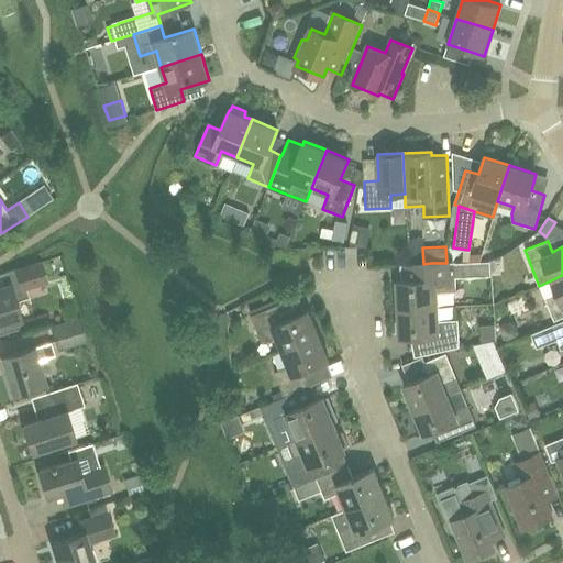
[(0,287),(0,333),(10,331),(7,323),(20,319),(14,302),(29,298),(25,289),(46,284),(40,262),(15,269),(19,283),(10,286),(9,285),(0,287)]
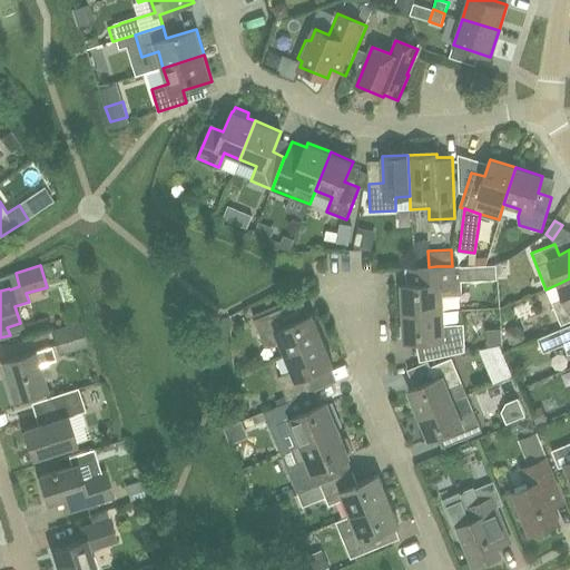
[(401,284),(402,313),(442,311),(441,296),(461,296),(460,265),(452,266),(436,266),(429,267),(406,268),(406,284),(401,284)]
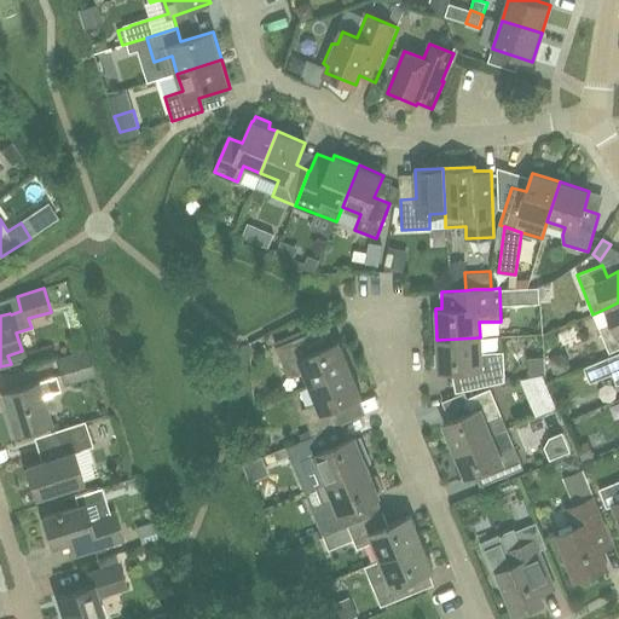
[(618,302),(608,307),(614,322),(599,328),(609,353),(618,348),(618,302)]
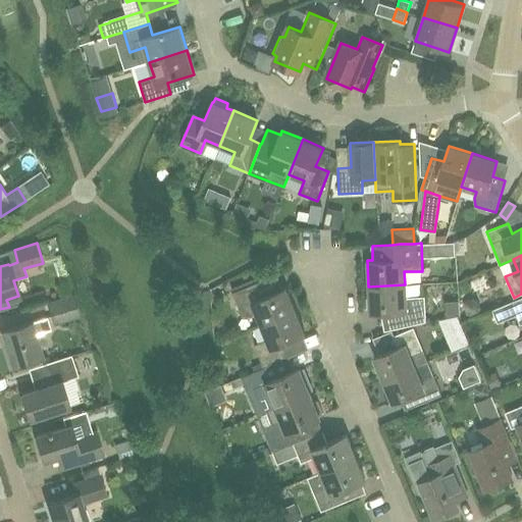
[(484,294),(496,284),(485,271),(474,280),(484,294)]
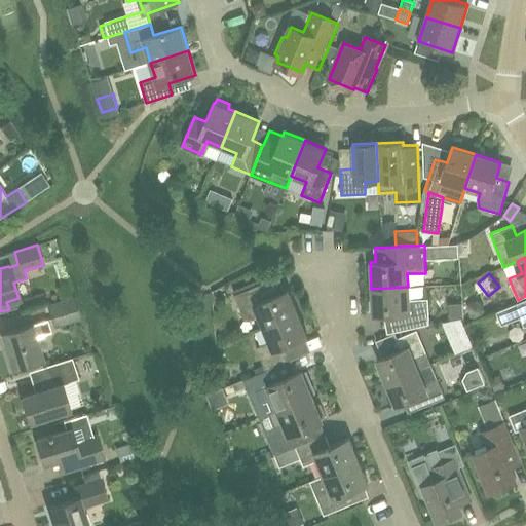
[(258,316),(263,328),(297,313),(288,290),(265,299),(260,285),(234,295),(243,318),(258,316)]
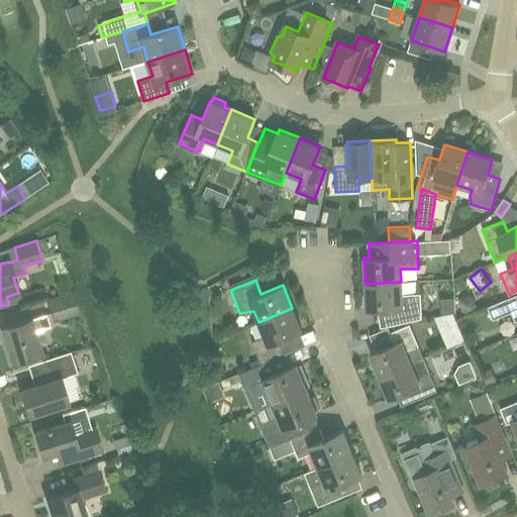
[(401,282),(365,284),(366,310),(395,309),(396,324),(421,318),(420,293),(401,294),(401,282)]
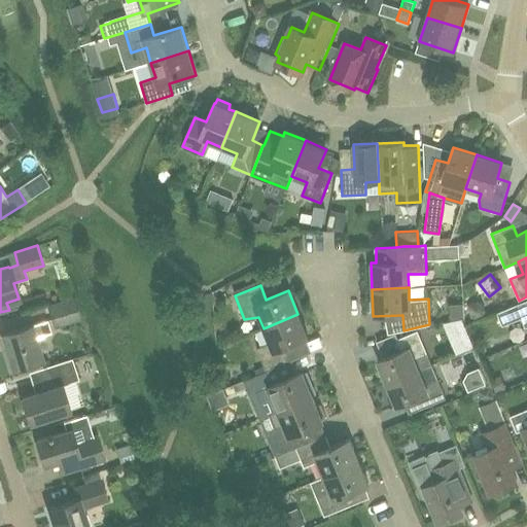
[(46,306),(54,328),(81,320),(74,297),(46,306)]
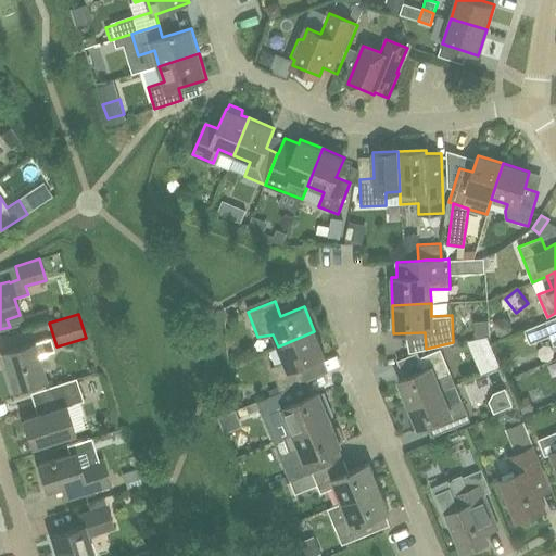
[(555,317),(525,330),(531,343),(550,336),(554,346),(555,344),(555,317)]
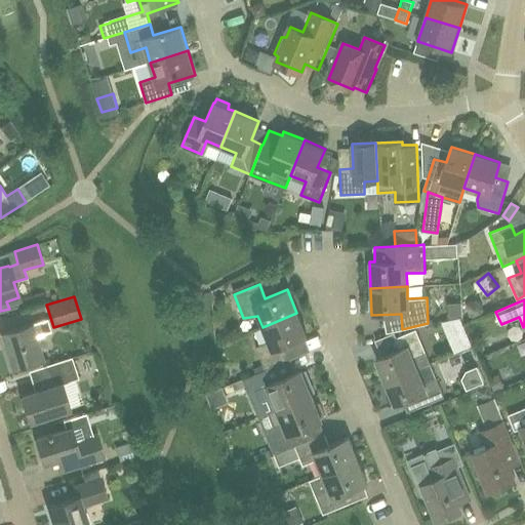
[(284,346),(307,336),(296,313),(263,327),(268,341),(254,347),(265,370),(290,360),(284,346)]
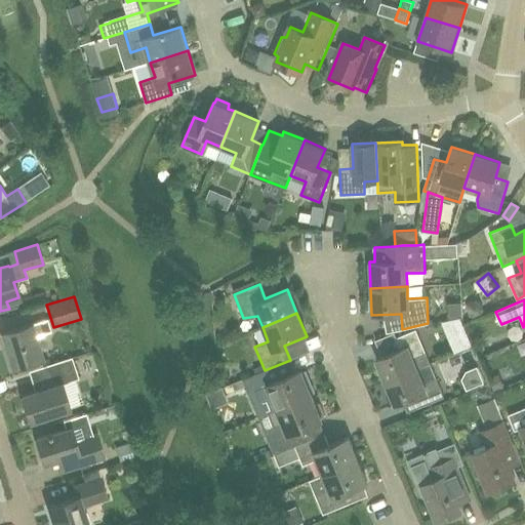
[(2,332),(12,368),(42,359),(35,335),(51,331),(47,319),(32,324),(32,323),(2,332)]
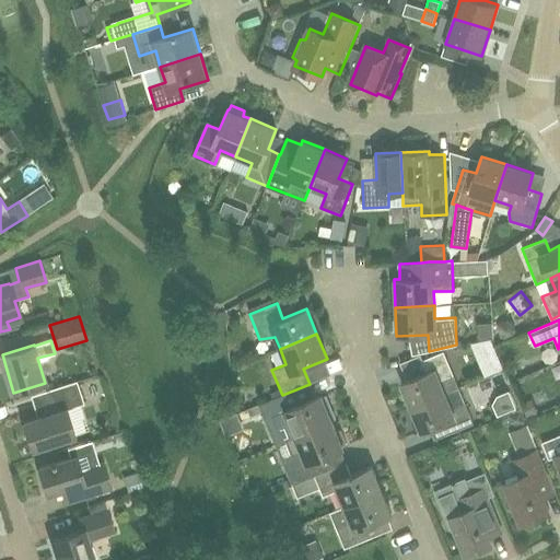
[(410,408),(444,394),(439,381),(453,375),(443,351),(422,360),(427,372),(400,383),(410,408)]
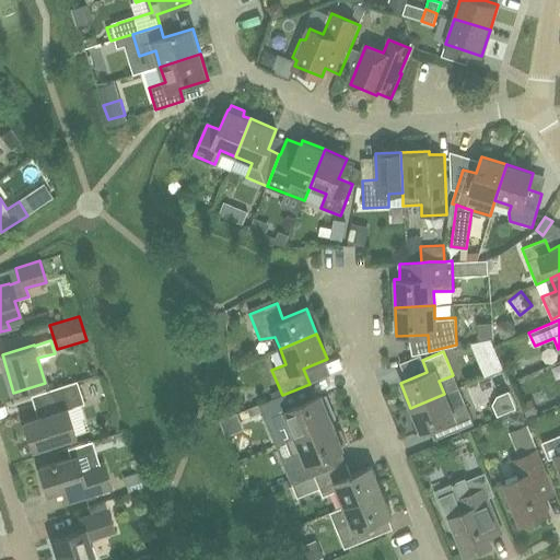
[(84,405),(79,391),(77,382),(49,391),(56,412),(23,422),(32,450),(73,438),(65,411),(84,405)]
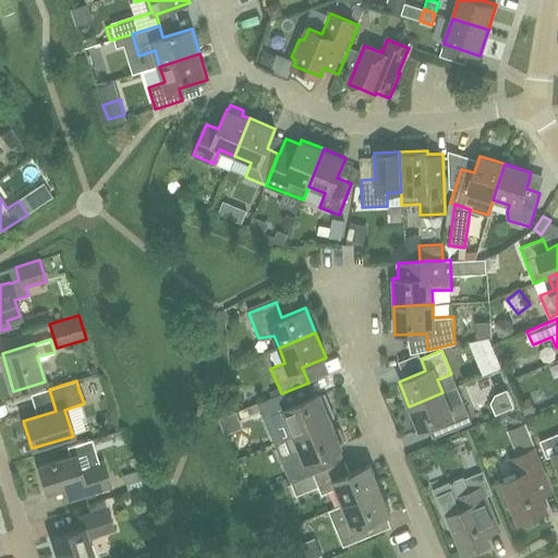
[(457,387),(443,392),(409,407),(420,431),(446,420),(450,432),(472,423),(457,387)]
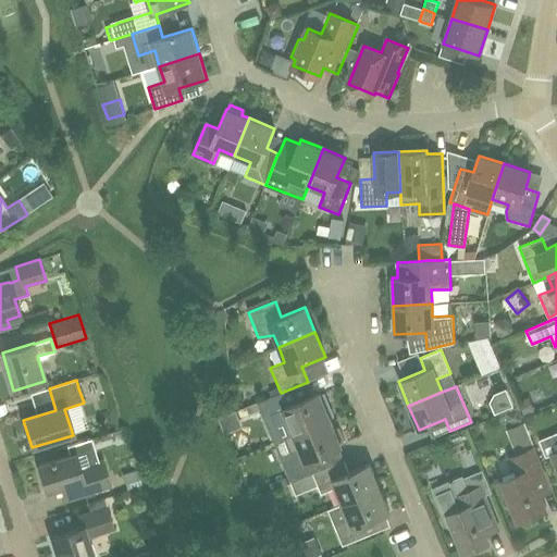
[(492,397),(498,417),(517,411),(511,391),(492,397)]
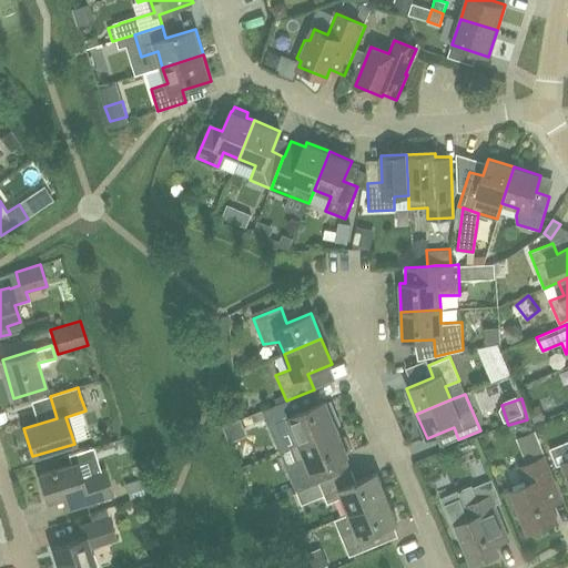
[(293,428),(300,444),(336,428),(335,426),(341,425),(331,402),(326,404),(325,402),(292,415),(286,401),(262,411),(273,436),(293,428)]
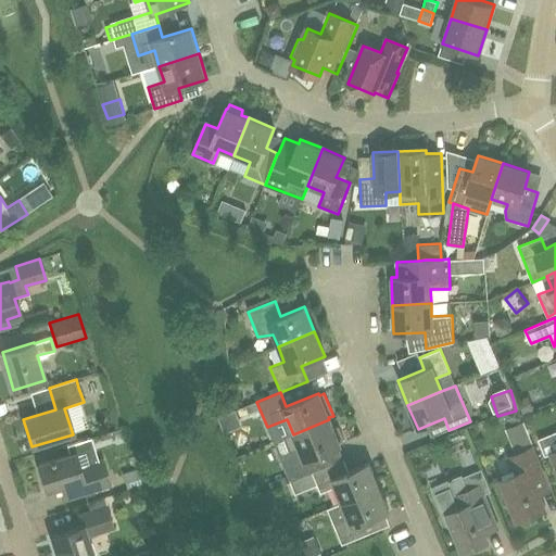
[(289,482),(312,472),(313,472),(307,458),(340,445),(339,444),(342,443),(343,440),(338,429),(336,427),(332,428),(329,419),(293,434),(283,438),(290,452),(279,456),(289,482)]
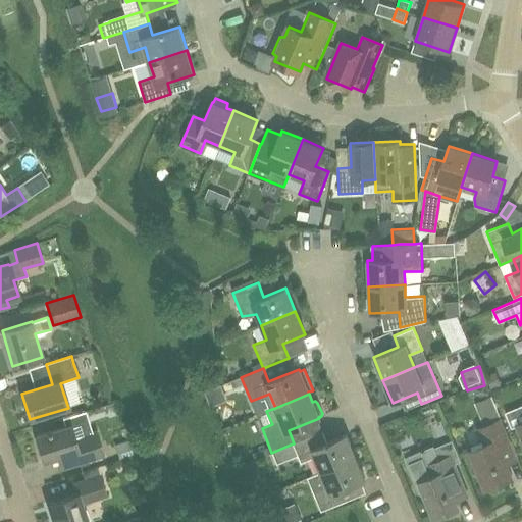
[(491,396),(485,398),(494,422),(501,420),(491,396)]
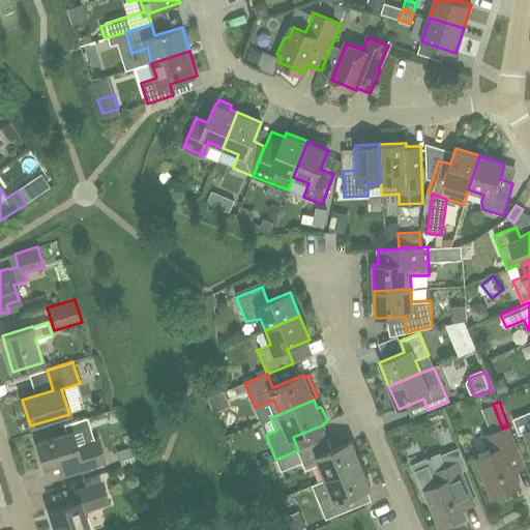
[(493,495),(497,494),(498,496),(501,498),(516,492),(517,489),(516,486),(520,484),(514,472),(527,467),(520,448),(519,449),(508,427),(502,429),(484,436),(491,451),(477,457),(493,495)]
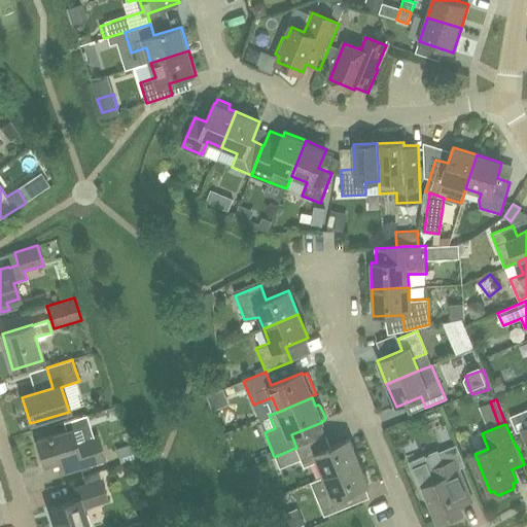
[(42,466),(56,462),(60,475),(103,461),(95,436),(70,445),(65,430),(35,440),(42,466)]
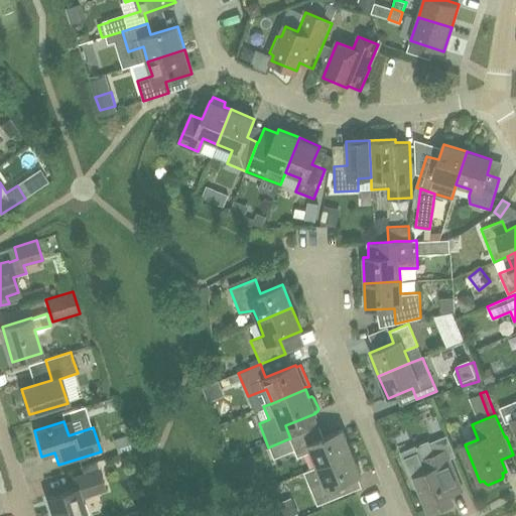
[(312,429),(290,438),(289,438),(296,458),(310,453),(316,468),(351,453),(342,430),(317,440),(312,429)]
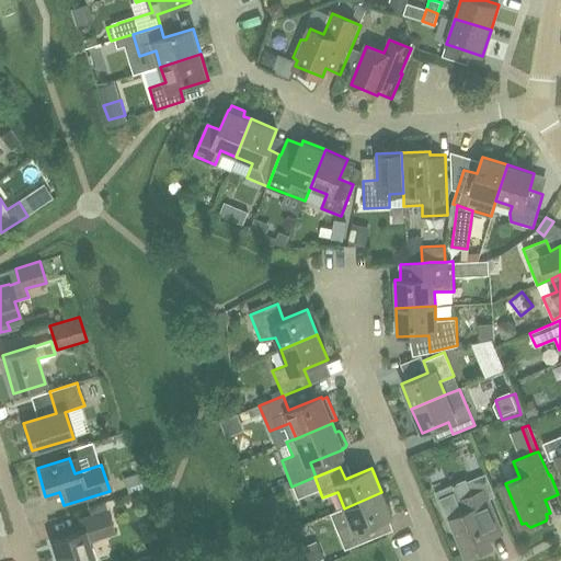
[(493,547),(490,540),(505,534),(497,514),(494,515),(488,500),(494,496),(485,473),(467,481),(466,479),(465,480),(471,495),(442,507),(450,530),(455,528),(467,558),(493,547)]
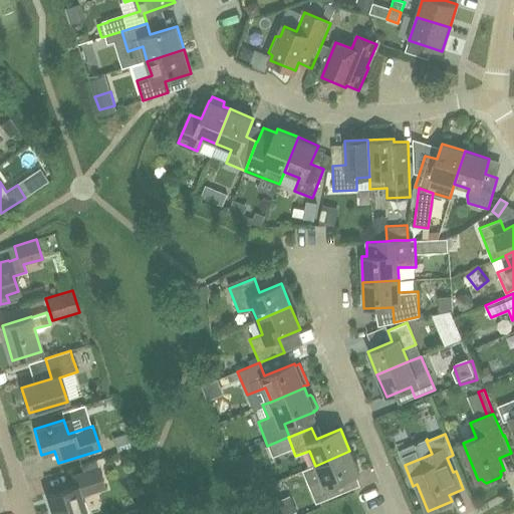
[(349,451),(315,466),(321,480),(307,485),(315,504),(338,494),(334,483),(358,473),(349,451)]
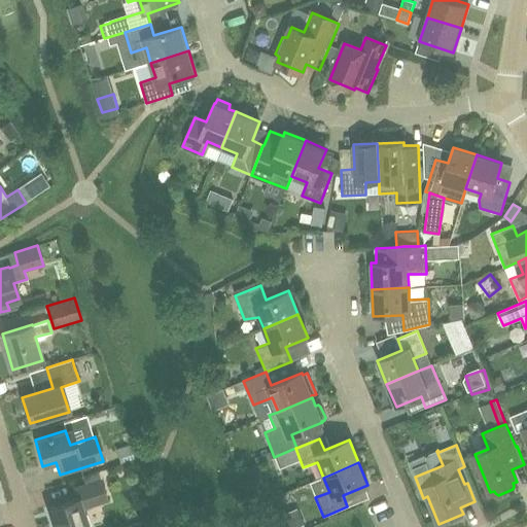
[(48,508),(54,526),(86,526),(81,510),(107,501),(101,481),(74,489),(77,499),(48,508)]
